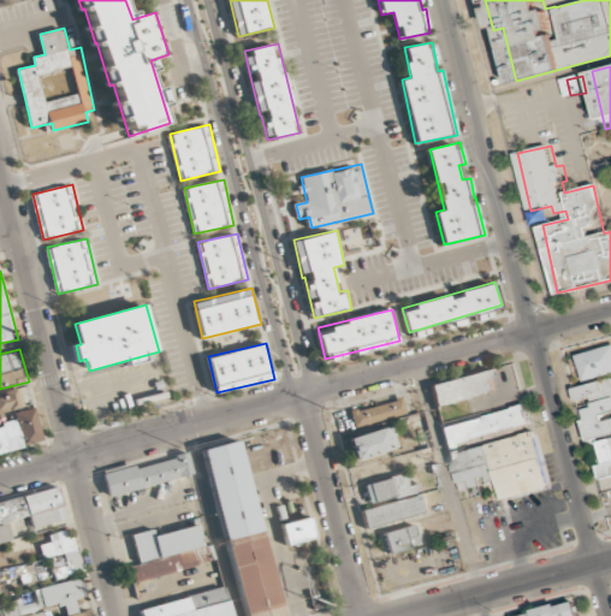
[(610,345),(581,355),(588,381),(610,373),(610,345)]
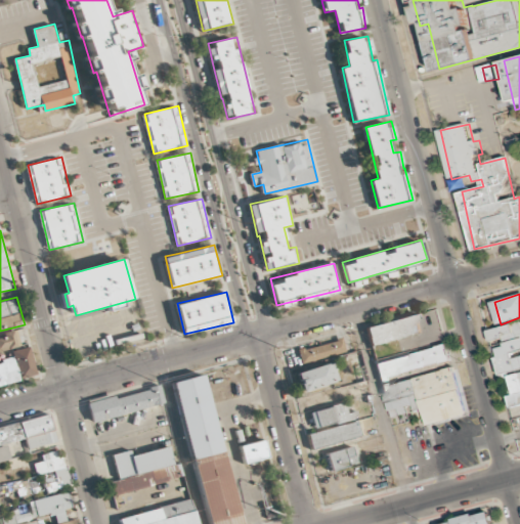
[(425,332),(420,313),(369,328),(374,346),(425,332)]
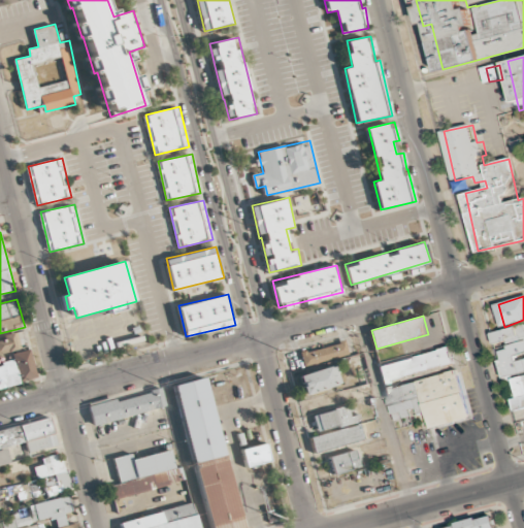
[(523,325),(494,333),(497,344),(510,340),(512,349),(501,351),(509,377),(523,372),(523,360),(521,361),(520,355),(523,354),(523,325)]
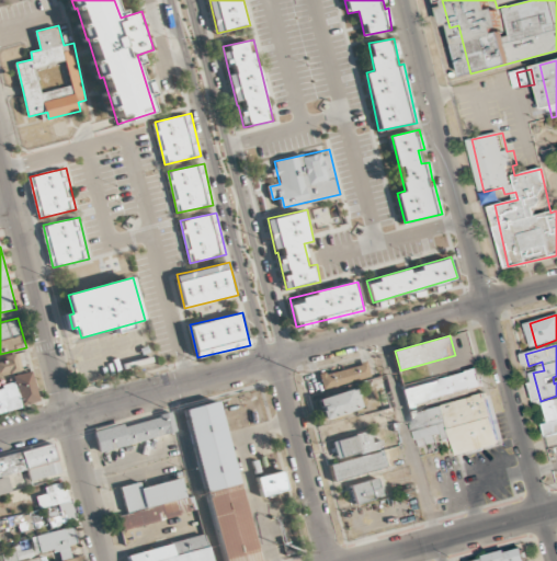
[(321,374),(326,389),(374,376),(370,361),(321,374)]
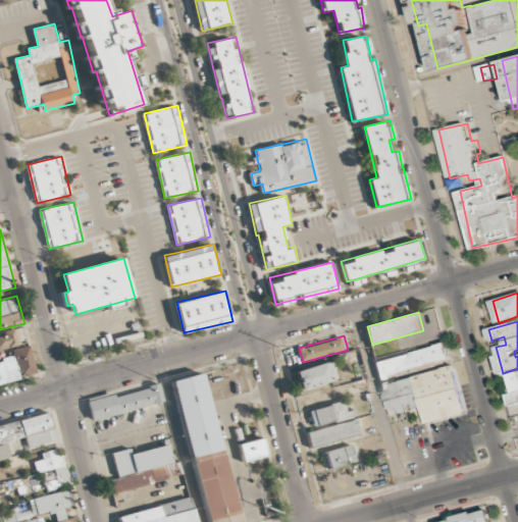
[(455,358),(451,343),(377,363),(381,378),(455,358)]
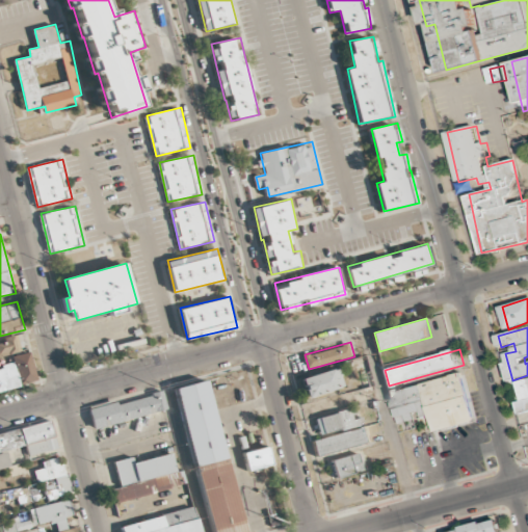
[(0,392),(40,383),(33,352),(15,356),(17,366),(0,369),(0,392)]
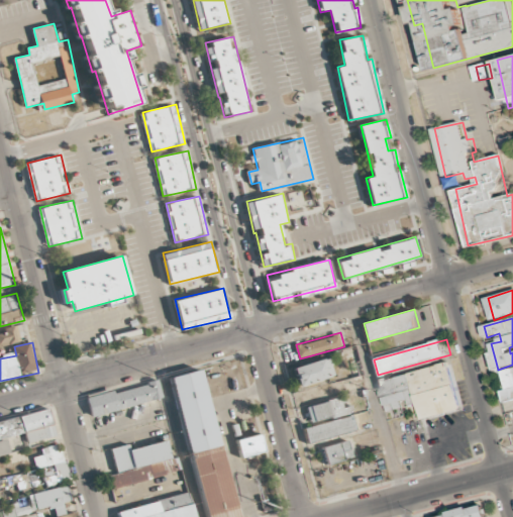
[(335,376),(329,357),(294,368),(300,386),(335,376)]
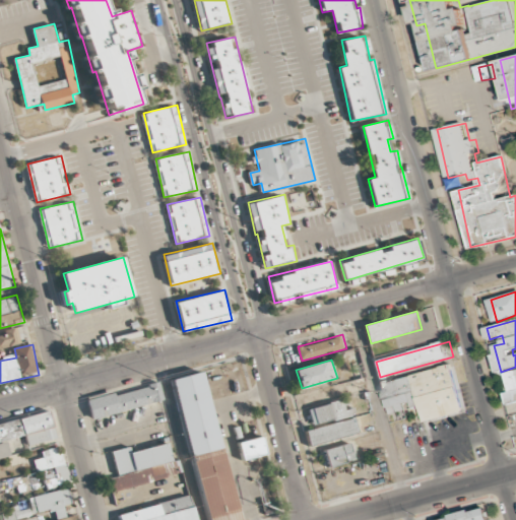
[(458,387),(420,397),(413,375),(452,364),(458,387)]
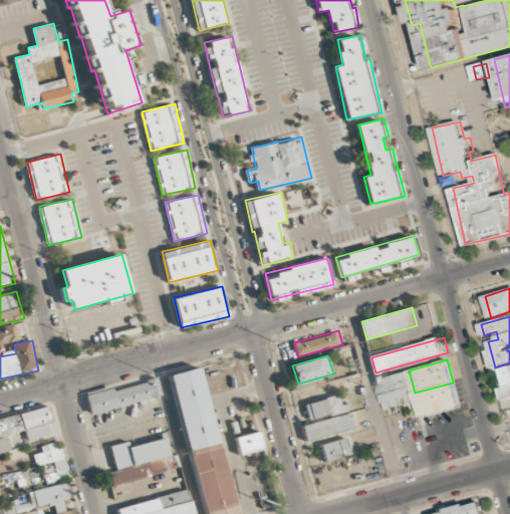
[(241,513),(201,365),(169,374),(206,513),(241,513)]
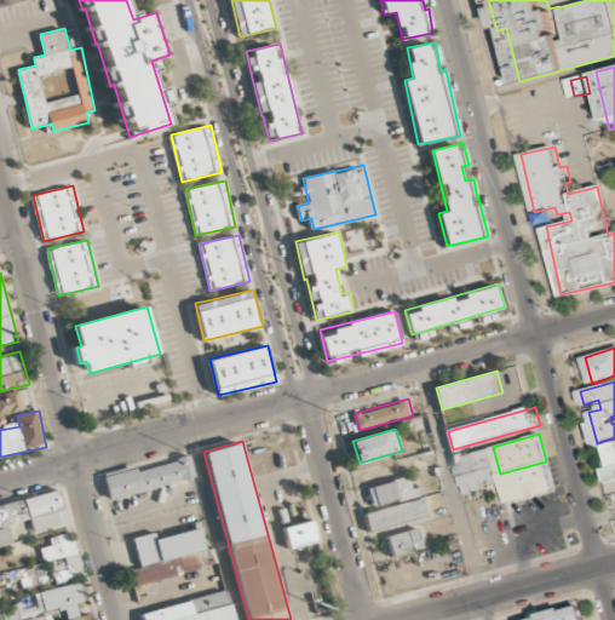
[(614,441),(605,445),(611,466),(604,469),(609,482),(614,480),(614,441)]
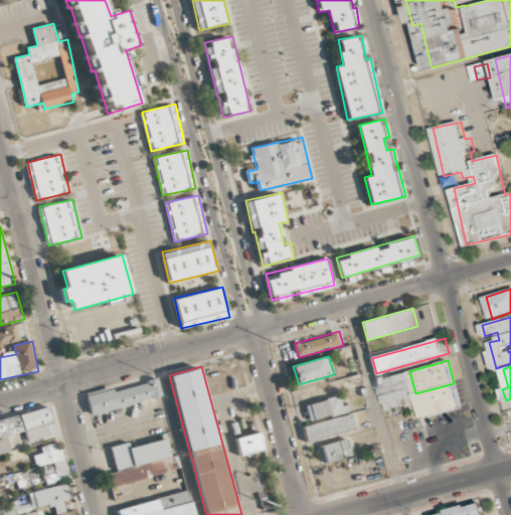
[(164,397),(159,377),(88,394),(92,414),(164,397)]
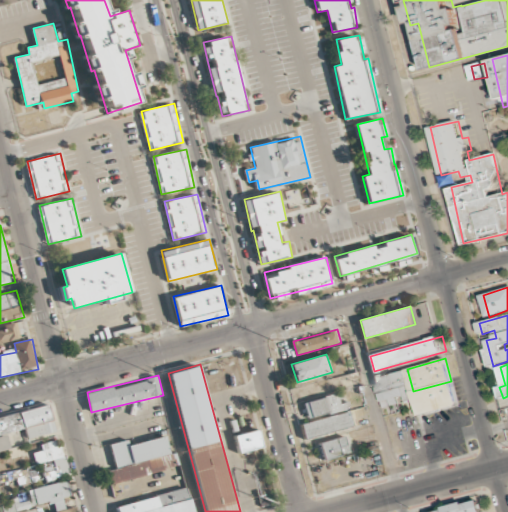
[(420,415),(413,391),(451,381),(458,404),(420,415)]
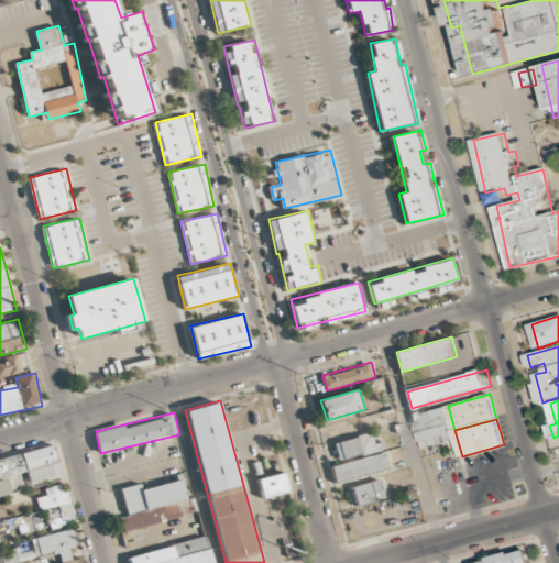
[(364,454),(360,438),(338,444),(342,461),(364,454)]
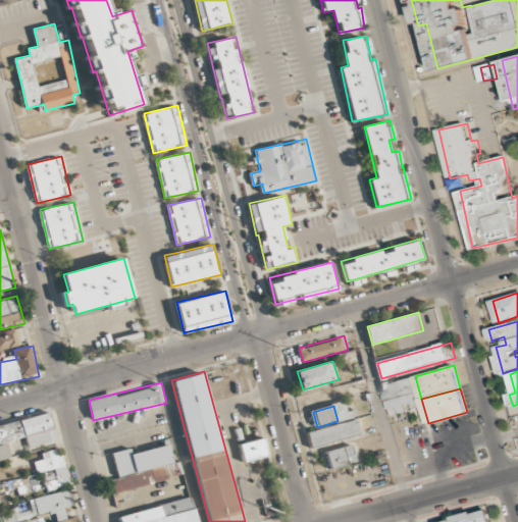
[(59,438),(52,411),(0,425),(0,461),(13,458),(9,442),(27,437),(30,447),(59,438)]
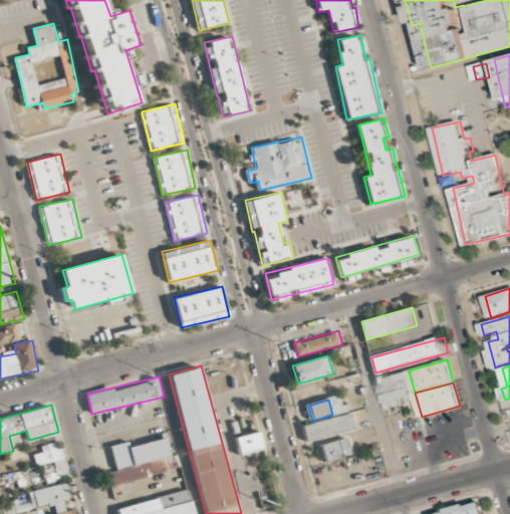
[(308,441),(304,426),(358,411),(362,426),(308,441)]
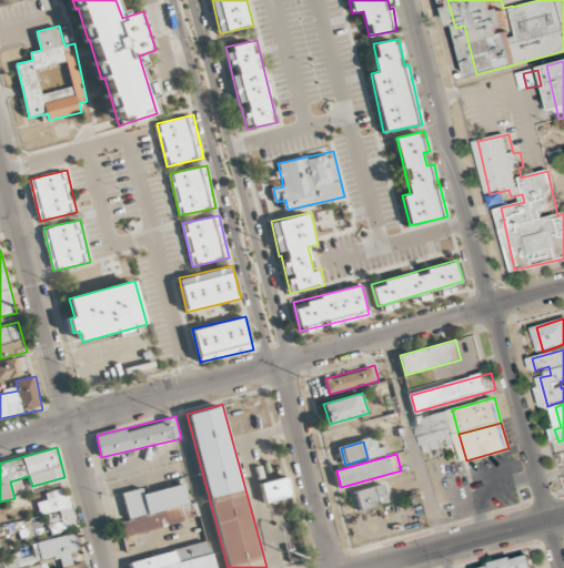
[(268,504),(294,496),(289,476),(261,483),(268,504)]
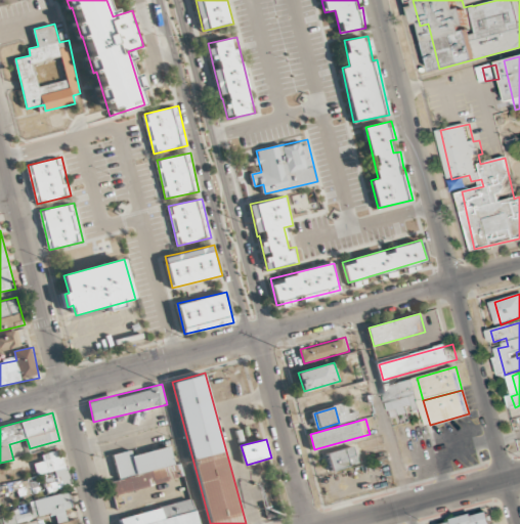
[(333,471),(360,464),(355,445),(328,452),(333,471)]
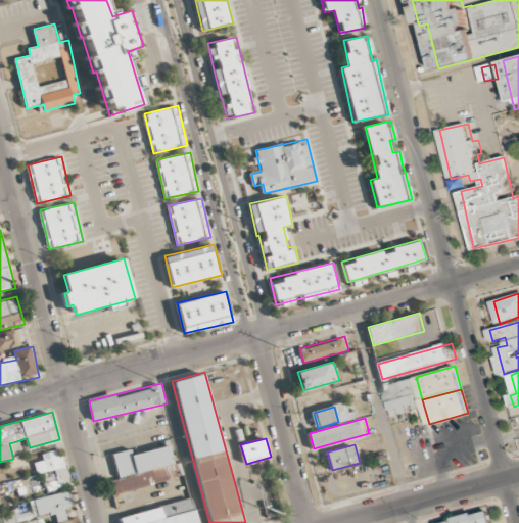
[(180,478),(171,445),(135,456),(133,449),(114,455),(120,479),(111,481),(115,494),(180,478)]
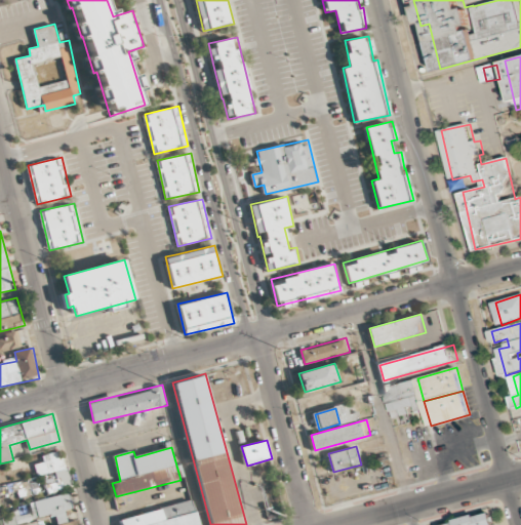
[(37,465),(40,477),(58,472),(64,489),(73,486),(63,450),(44,456),(46,462),(37,465)]
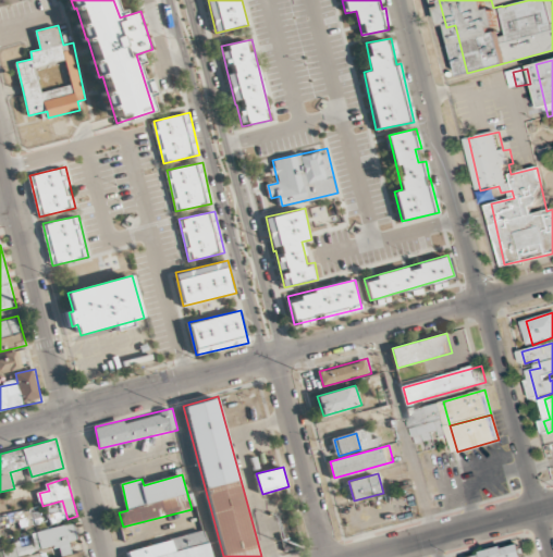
[(34,532),(37,551),(61,545),(62,556),(84,556),(84,552),(74,554),(71,542),(78,540),(75,523),(34,532)]
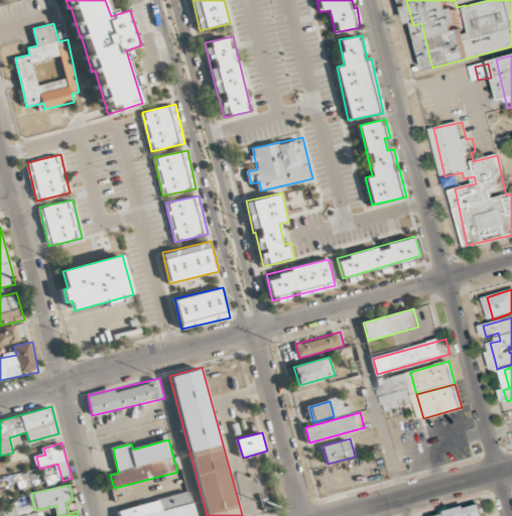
[(120,515),(197,515),(192,492),(119,508),(120,515)]
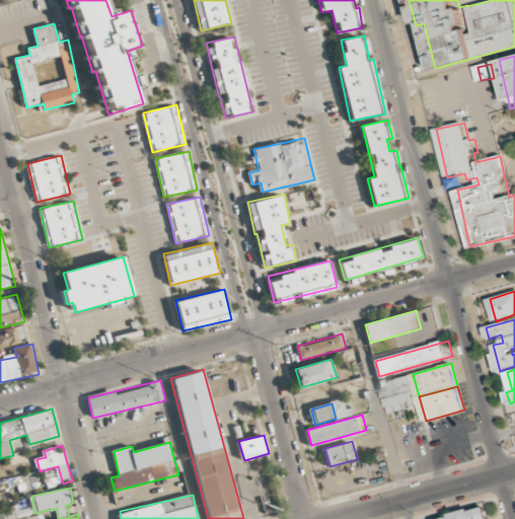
[(5,518),(18,518),(33,517),(32,508),(22,510),(21,505),(4,508),(5,518)]
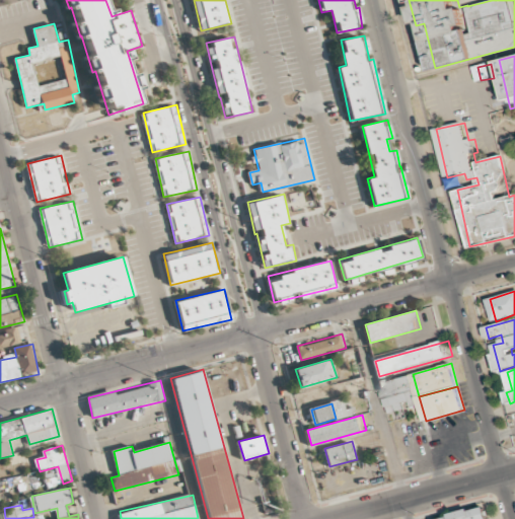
[(490,518),(488,507),(437,518),(490,518)]
